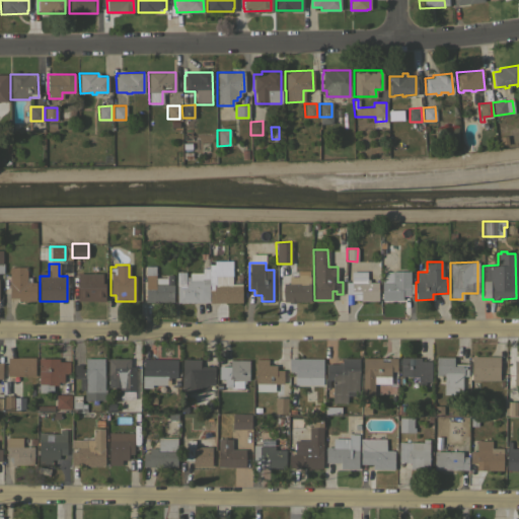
[(155,266),(155,277),(167,278),(166,284),(173,284),(172,302),(145,302),(145,266),(155,266)]
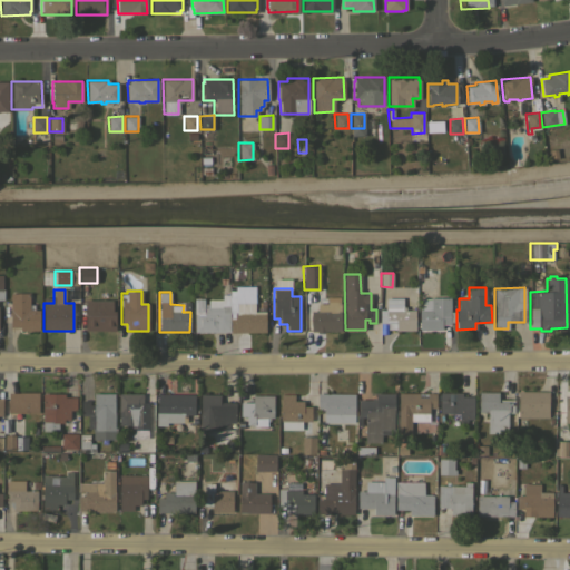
[(29,293),(29,304),(32,304),(32,310),(39,310),(39,330),(19,330),(19,326),(10,326),(10,293),(29,293)]
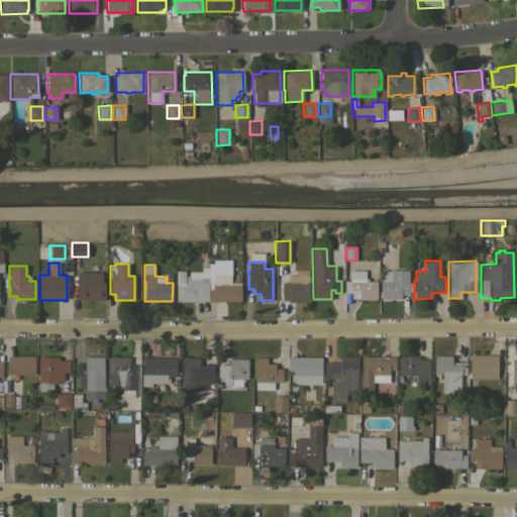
[(184,271),(185,278),(188,278),(188,272),(201,272),(201,267),(207,267),(208,301),(176,301),(176,271),(184,271)]
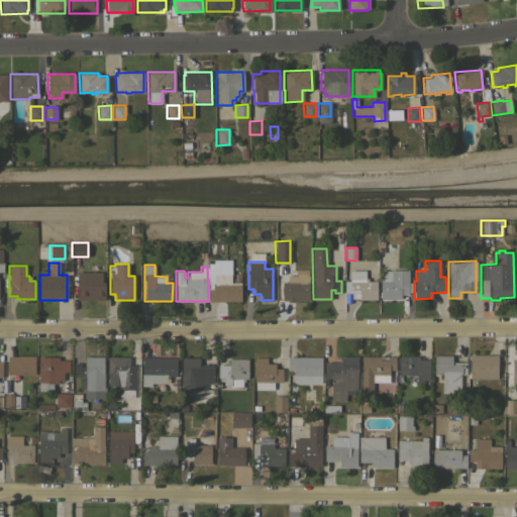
[(308,268),(309,300),(282,301),(282,282),(287,282),(287,276),(290,276),(290,269),(308,268)]
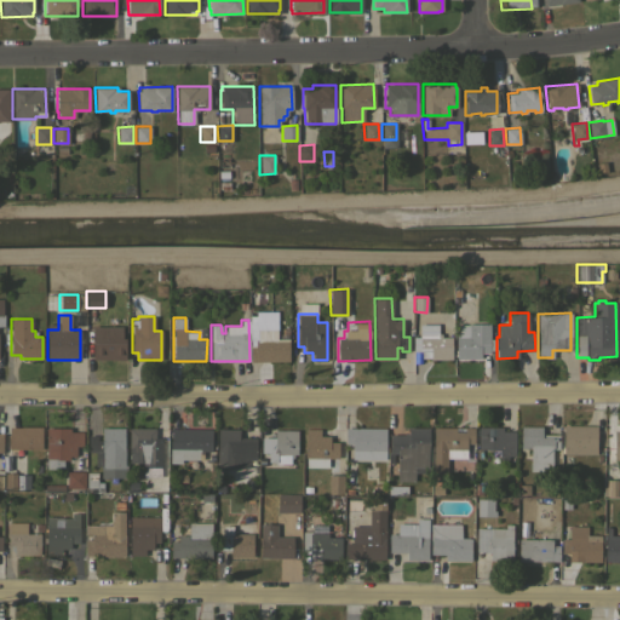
[(437,325),(437,333),(441,333),(441,337),(452,337),(452,359),(430,359),(430,357),(422,357),(422,351),(413,351),(413,337),(419,337),(419,325),(437,325)]
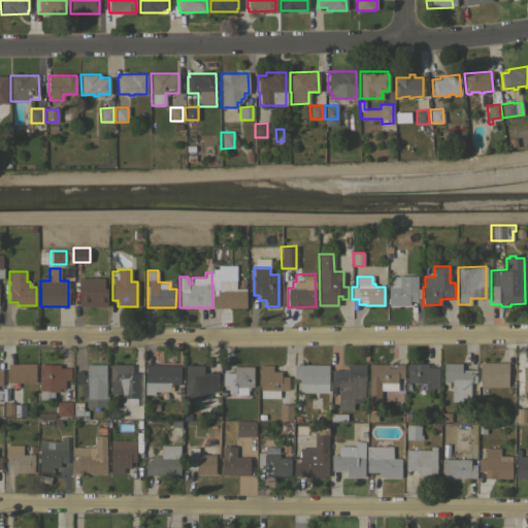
[(417,276),(417,289),(422,289),(422,298),(417,298),(417,300),(408,300),(408,305),(388,305),(388,276),(398,276),(417,276)]
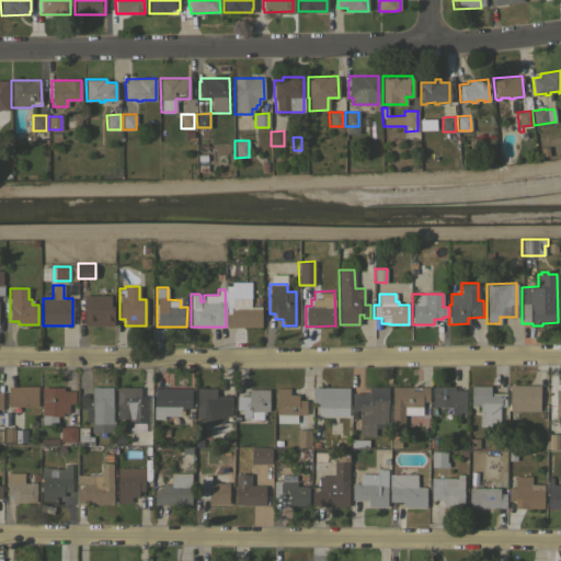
[(110,295),(110,306),(113,306),(113,325),(83,325),(83,295),(110,295)]
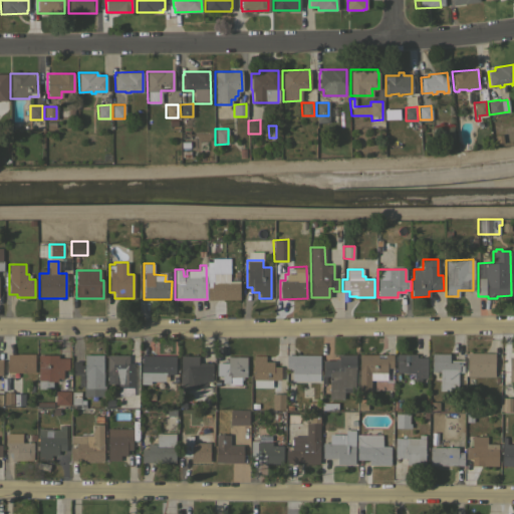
[(239,281),(239,299),(207,299),(207,286),(211,286),(211,281),(239,281)]
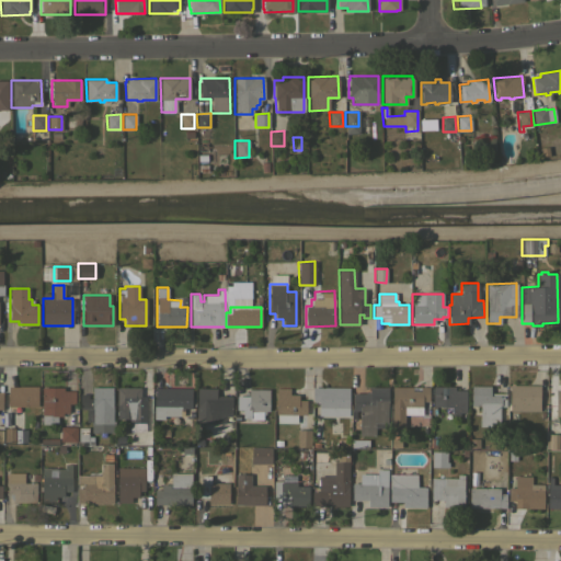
[(539,385),(539,391),(546,391),(546,404),(539,404),(539,405),(538,405),(538,411),(526,411),(526,404),(510,404),(510,385),(539,385)]
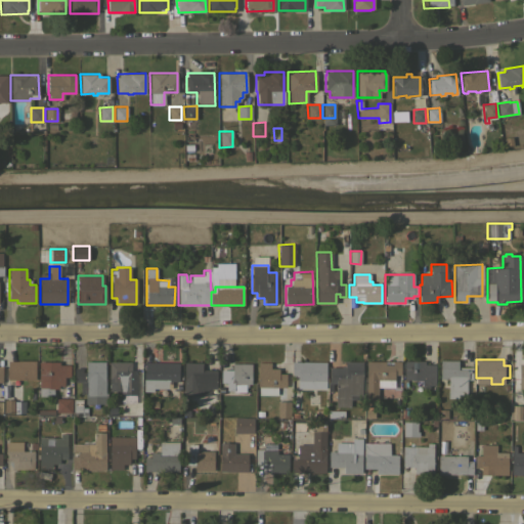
[(17,360),(35,360),(35,380),(7,379),(7,360),(17,360)]
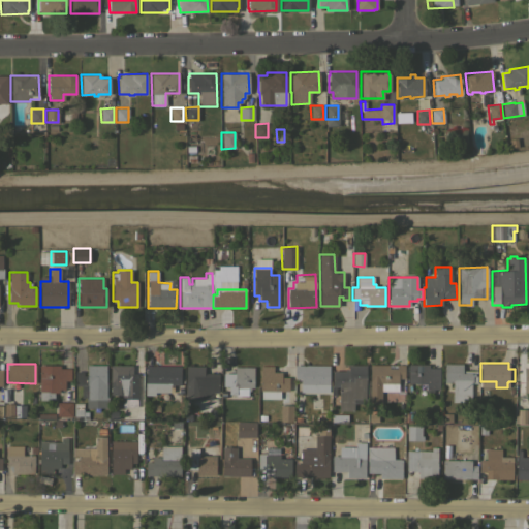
[(404,365),(404,378),(398,378),(398,392),(380,391),(380,402),(369,402),(370,364),(404,365)]
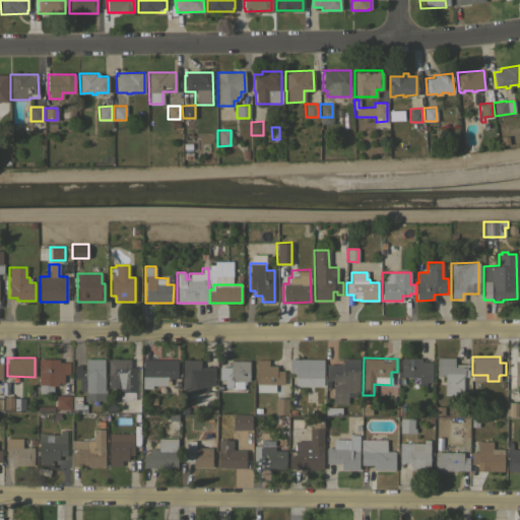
[(420,358),(420,362),(432,362),(432,382),(426,382),(426,387),(419,387),(419,383),(412,383),(413,377),(401,377),(401,358),(420,358)]
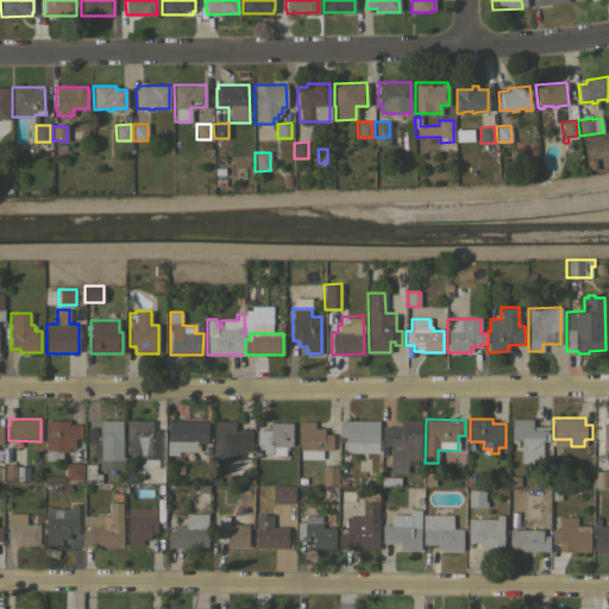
[(532,419),(532,426),(548,427),(548,441),(542,440),(541,463),(520,463),(520,440),(510,439),(512,419),(532,419)]
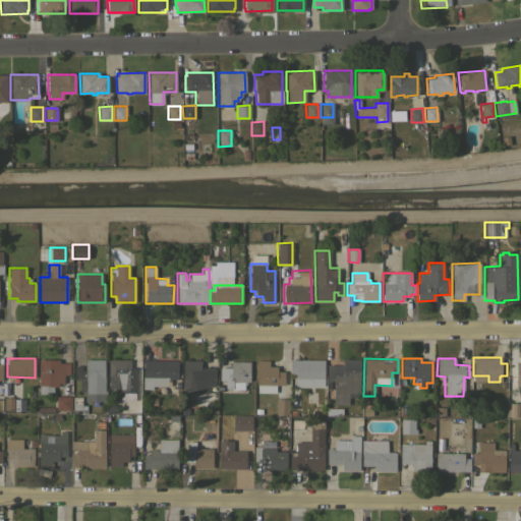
[(58,359),(58,362),(69,362),(69,374),(63,374),(63,383),(58,383),(58,386),(53,386),(53,394),(39,394),(39,359),(58,359)]
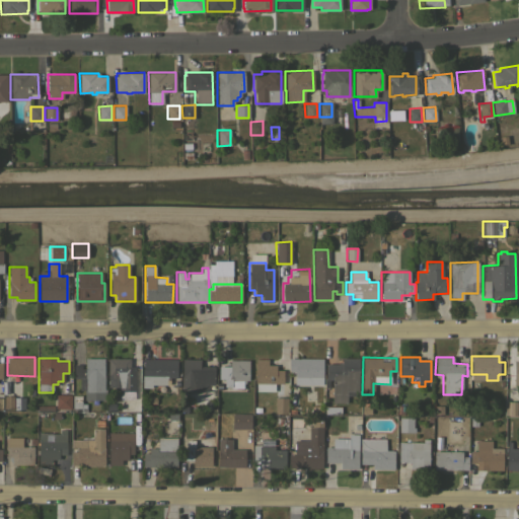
[(81,364),(81,369),(85,369),(85,358),(93,358),(93,366),(104,366),(103,391),(105,392),(105,395),(102,395),(102,399),(85,398),(85,389),(79,389),(79,377),(74,376),(74,364),(81,364)]
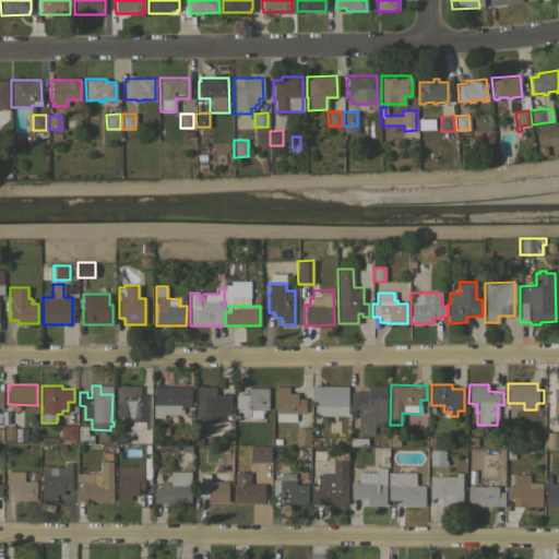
[(150,394),(145,394),(144,421),(129,420),(129,417),(117,417),(117,385),(150,387),(150,394)]
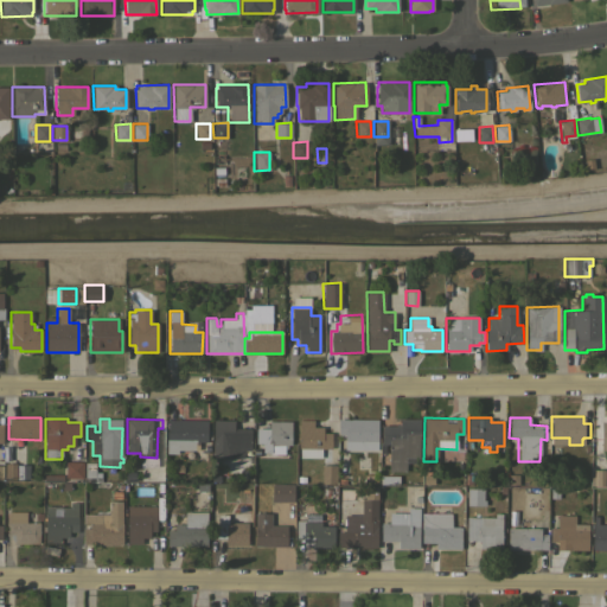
[(419,419),(419,457),(406,457),(406,471),(389,471),(389,443),(382,443),(382,426),(396,426),(396,425),(400,425),(400,419),(419,419)]
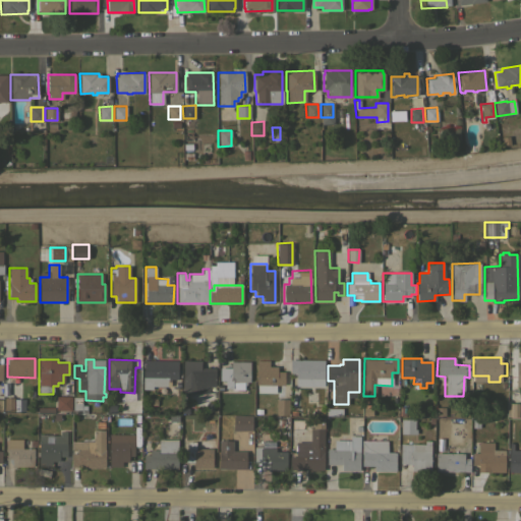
[(178,360),(177,394),(166,394),(166,387),(152,387),(152,383),(142,383),(142,371),(143,371),(143,360),(178,360)]
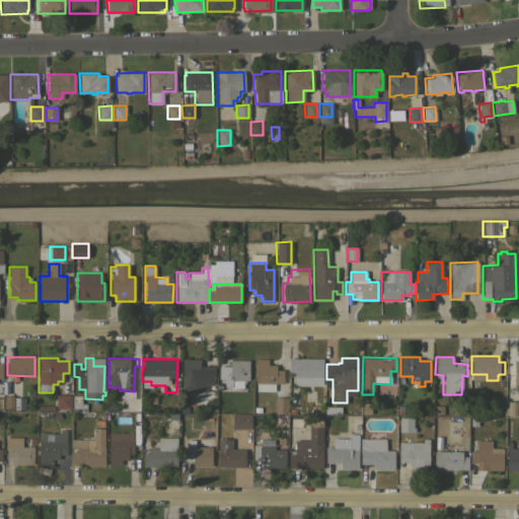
[(200,359),(200,366),(214,366),(214,384),(208,384),(208,391),(181,391),(181,359),(200,359)]
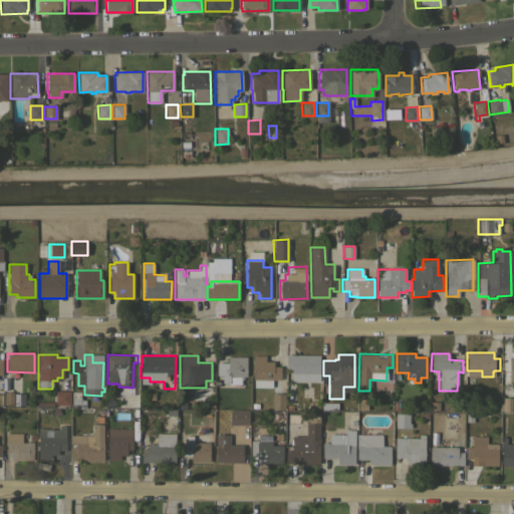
[(265,355),(265,361),(273,361),(273,366),(280,366),(280,379),(271,379),(271,388),(253,388),(253,379),(252,379),(253,355),(265,355)]
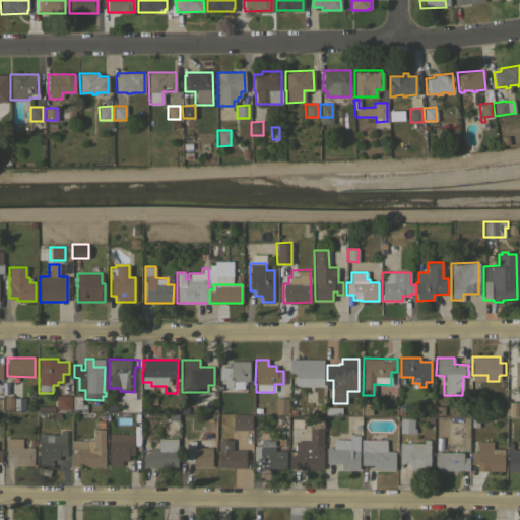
[(323,360),(323,385),(295,385),(296,373),(289,373),(289,360),(298,360),(298,364),(305,364),(305,360),(323,360)]
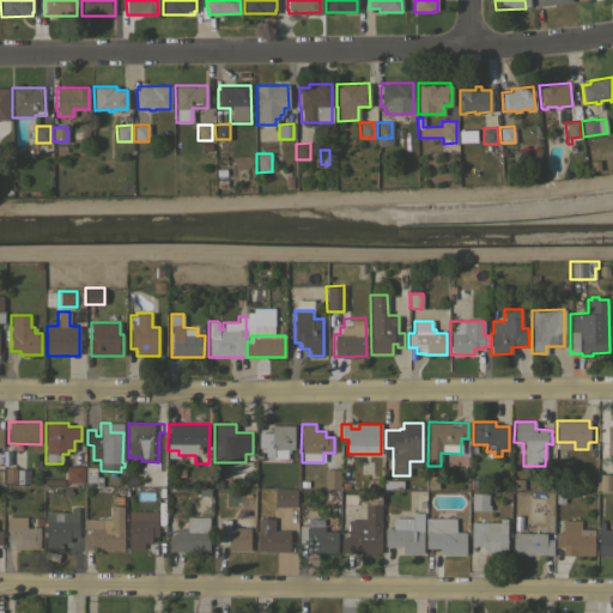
[(293,425),(293,449),(286,449),(286,459),(272,459),(272,456),(265,456),(265,448),(258,448),(259,432),(271,432),(271,425),(293,425)]
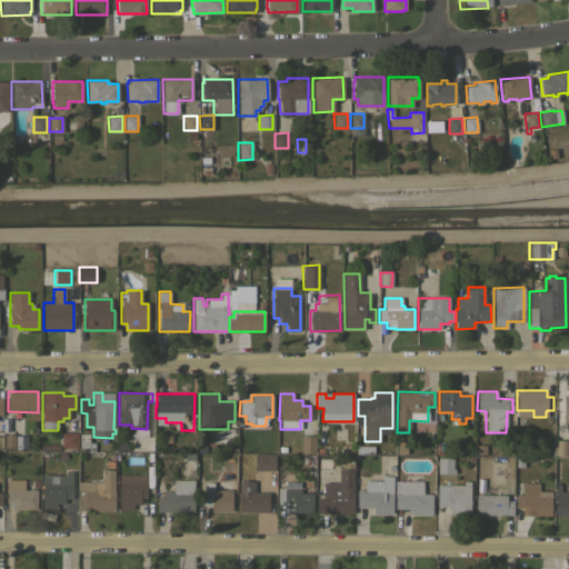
[(78,432),(77,448),(61,448),(61,432),(78,432)]
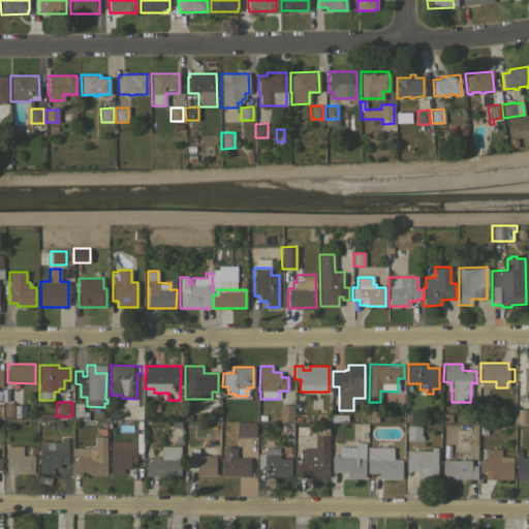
[(83,402),(83,411),(88,411),(88,419),(73,419),(73,402),(83,402)]
